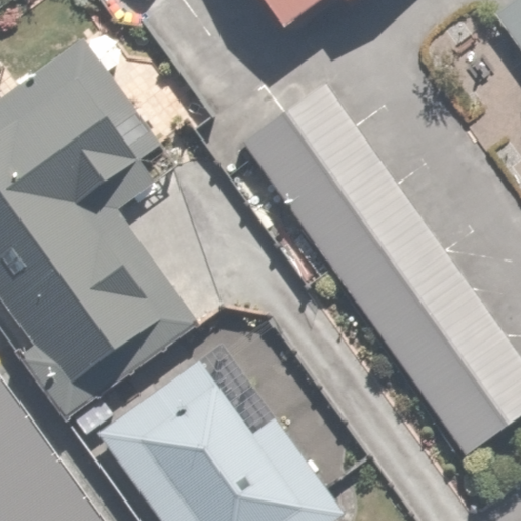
[(520,0),(268,0),(276,11),(293,0),(520,0),(520,2),(510,9),(520,26),(520,0)]
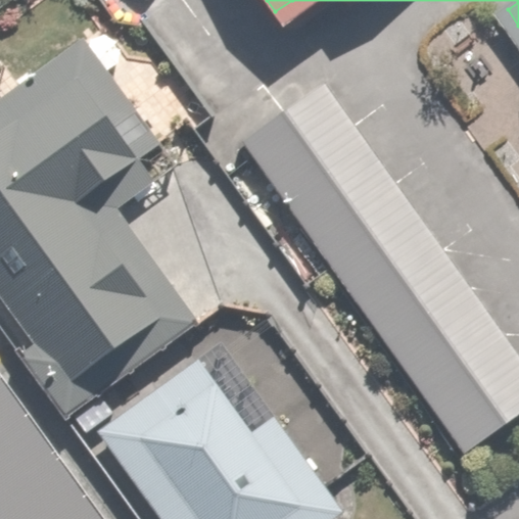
[(71,43),(0,96),(0,293),(79,397),(193,312),(98,186),(149,147),(71,43)]
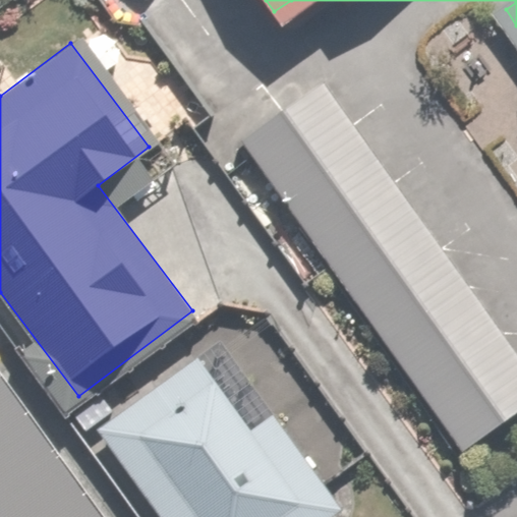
[(516,358),(334,95),(260,146),(468,448),(516,413),(516,358)]
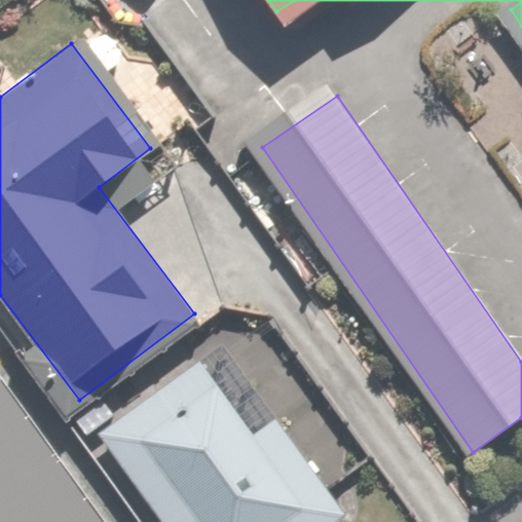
[(202,360),(99,433),(161,521),(341,521),(345,519),(276,422),(257,437),(202,360)]
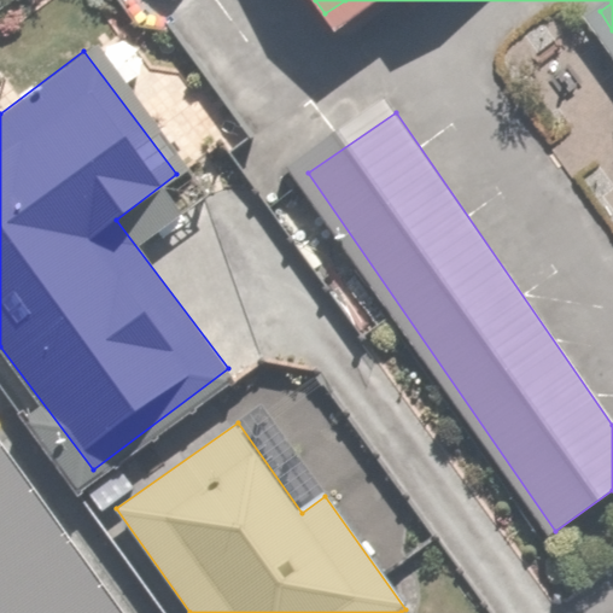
[(121,612),(0,438),(0,612),(121,612)]
